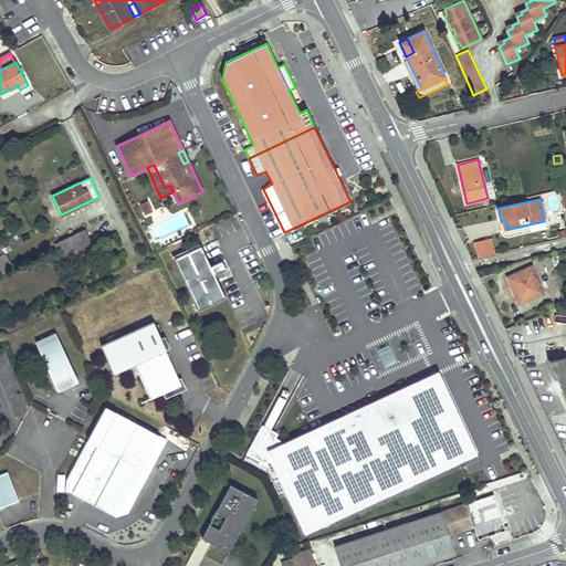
[(153,212),(147,201),(140,205),(146,216),(153,212)]
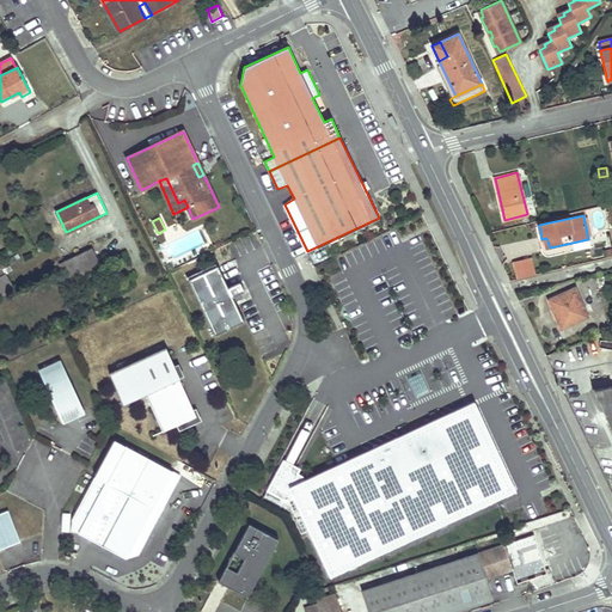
[(203,244),(197,232),(170,244),(176,256),(203,244)]
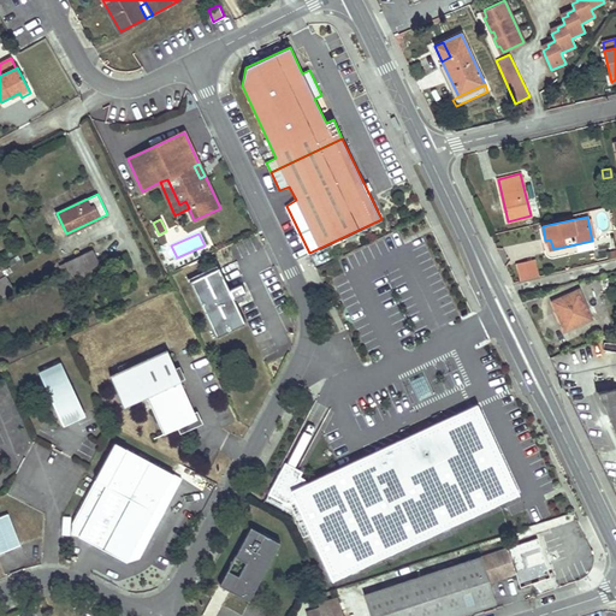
[(102,271),(93,249),(65,262),(66,265),(61,267),(71,288),(102,271)]
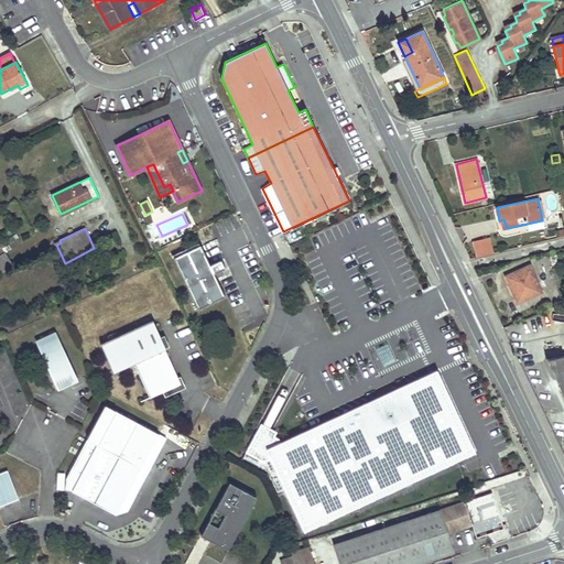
[(492,253),(489,238),(483,239),(487,255),(492,253)]
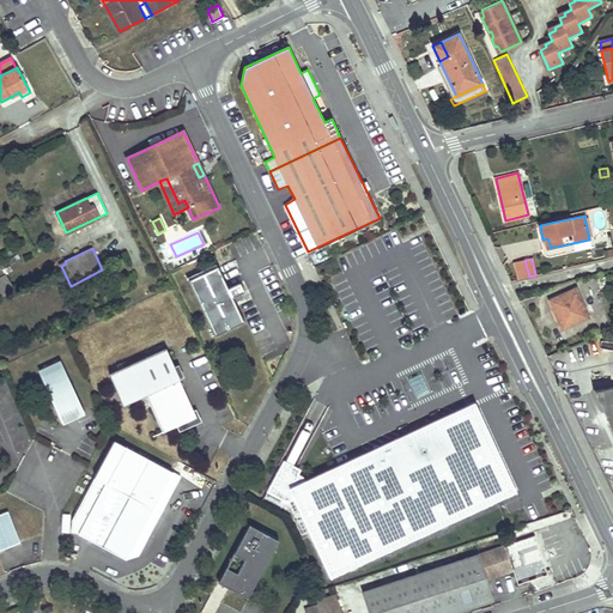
[(515,263),(519,279),(529,277),(525,260),(515,263)]
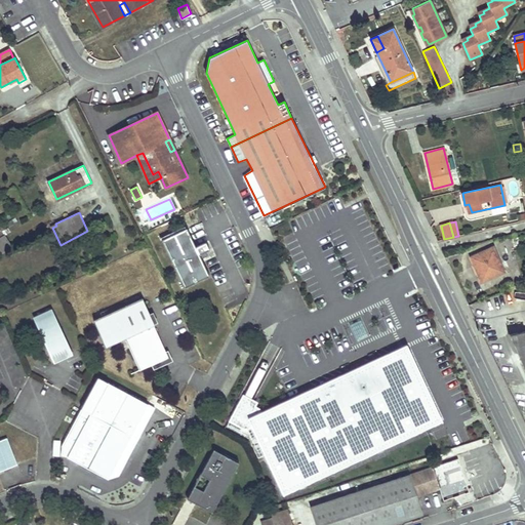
[(208,249),(205,242),(195,247),(186,229),(162,239),(185,287),(208,276),(200,258),(205,256),(203,252),(208,249)]
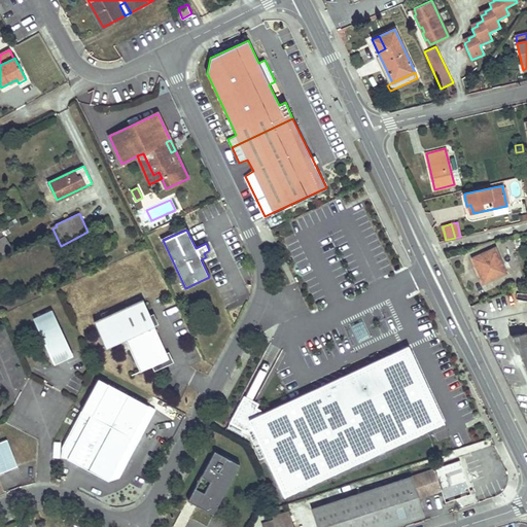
[(526,235),(513,239),(515,245),(526,242),(526,235)]
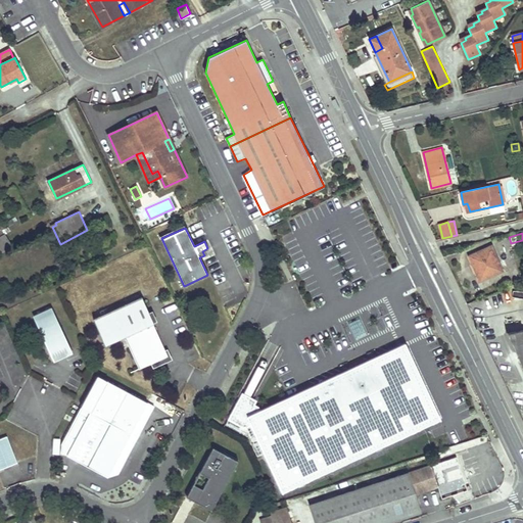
[(0,250),(1,252),(11,245),(4,234),(0,236),(0,250)]
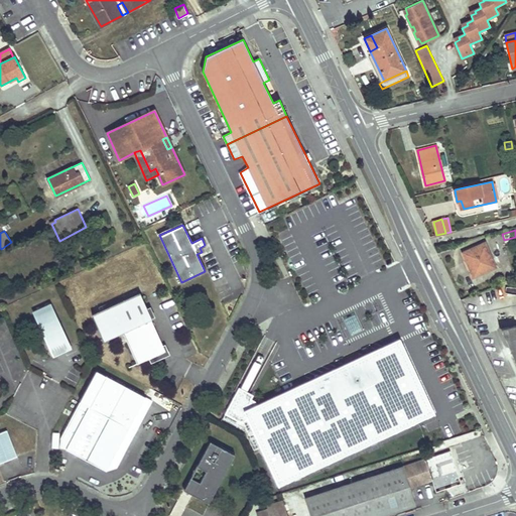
[(486,243),(463,252),(472,276),(495,267),(486,243)]
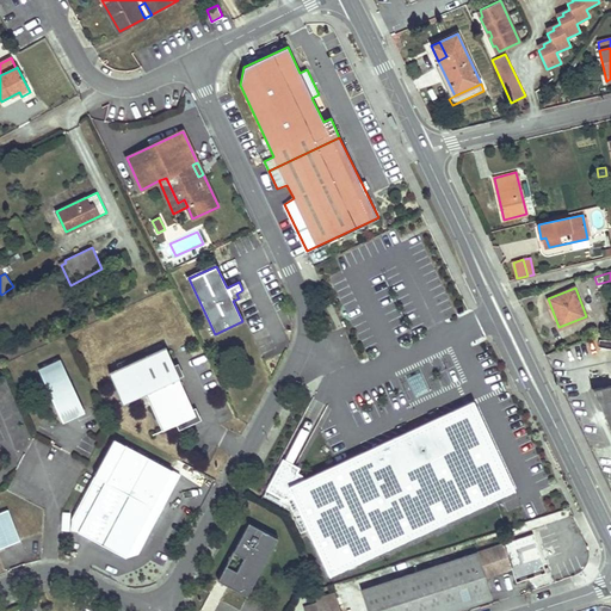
[(186,420),(191,411),(177,381),(180,378),(166,347),(109,372),(123,405),(146,395),(162,431),(178,424),(186,420)]
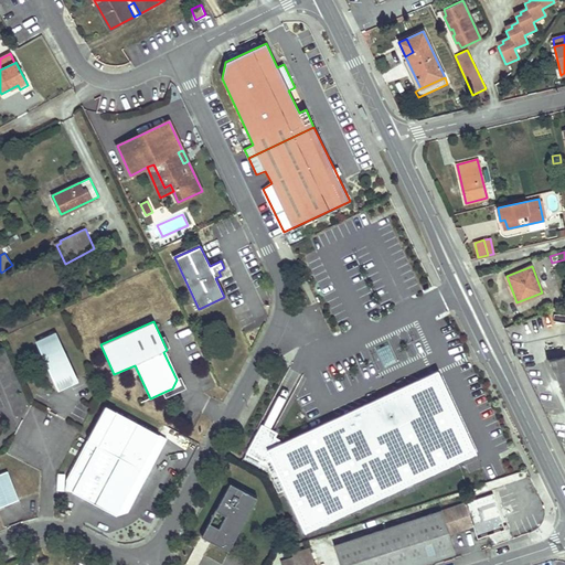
[(56,333),(38,342),(44,355),(42,356),(56,388),(77,380),(56,333)]
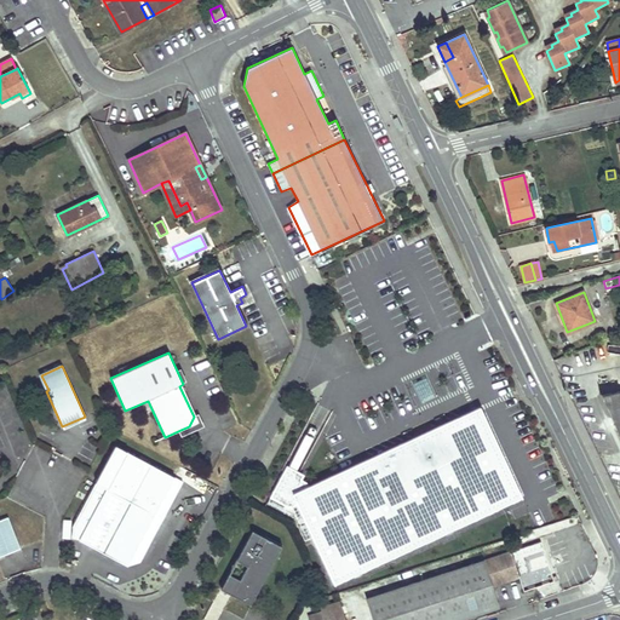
[(426,378),(412,384),(419,403),(435,397),(426,378)]
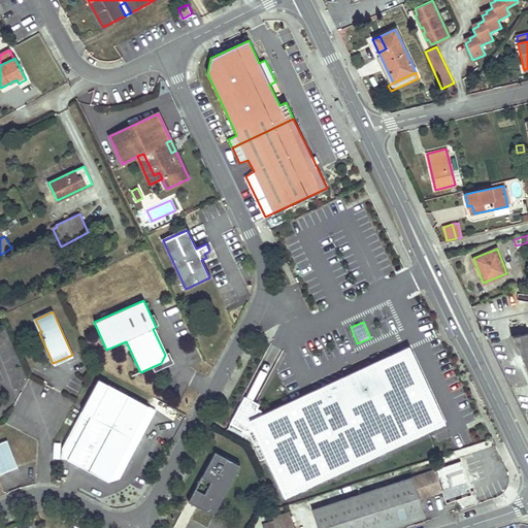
[(527,333),(512,337),(527,371),(527,333)]
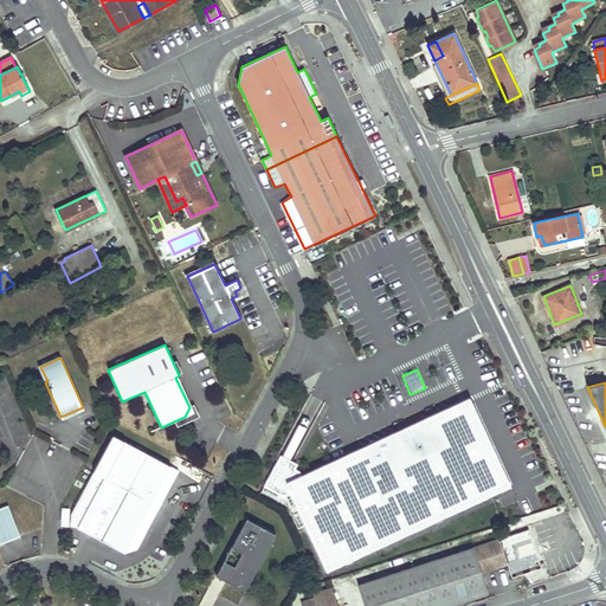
[(481,423),(468,399),(456,404),(334,462),(301,477),(285,485),(304,528),(324,575),(510,489),(481,423)]
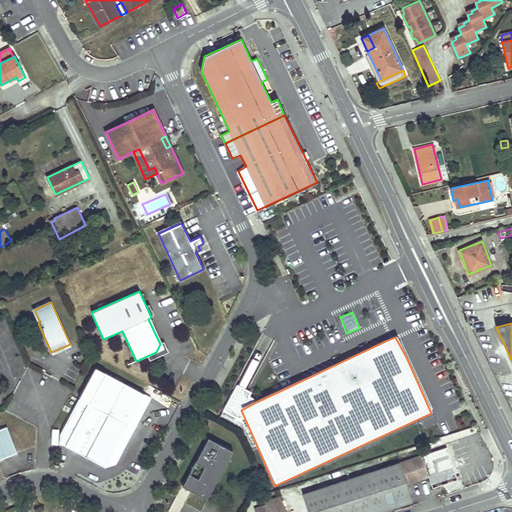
[(156,352),(149,355),(151,360),(167,353),(164,345),(160,344),(156,352)]
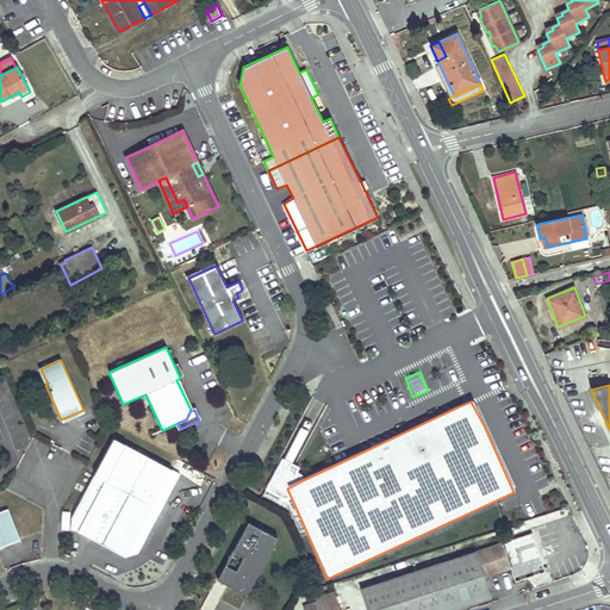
[(287,489),(303,480),(302,477),(298,473),(299,468),(288,462),(281,459),(263,491),(285,502),(299,534),(306,531),(287,489)]
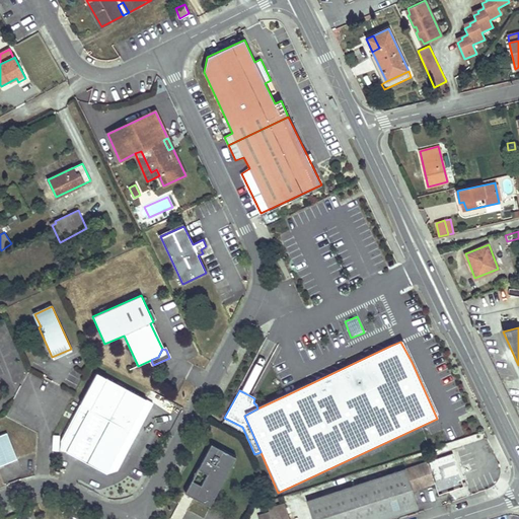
[(130,428),(90,406),(65,453),(84,463),(97,471),(107,469),(121,444),(130,428)]
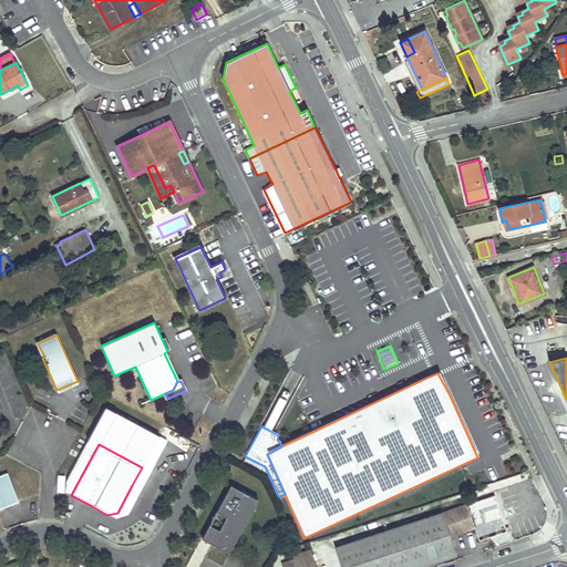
[(7,472),(0,474),(0,508),(18,502),(7,472)]
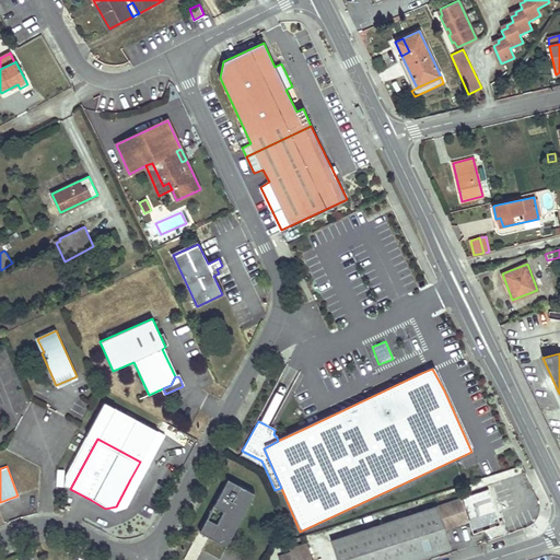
[(254,493),(228,479),(213,505),(223,511),(216,526),(206,521),(199,534),(225,549),(254,493)]
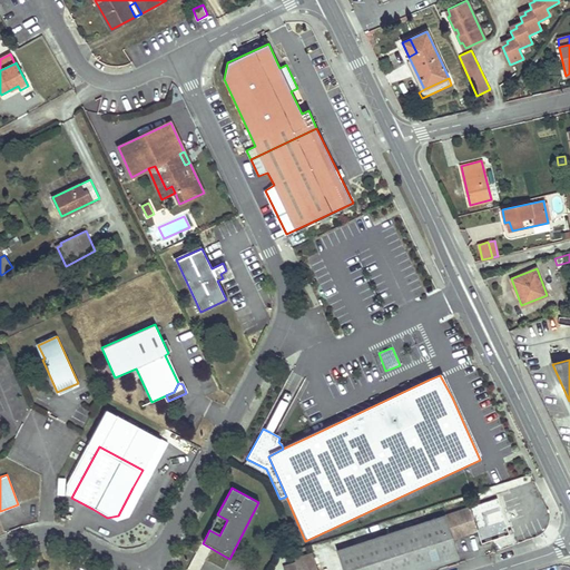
[(470,507),(338,550),(344,569),(418,569),(457,558),(451,539),(478,530),(482,543),(509,534),(498,499),(470,507)]
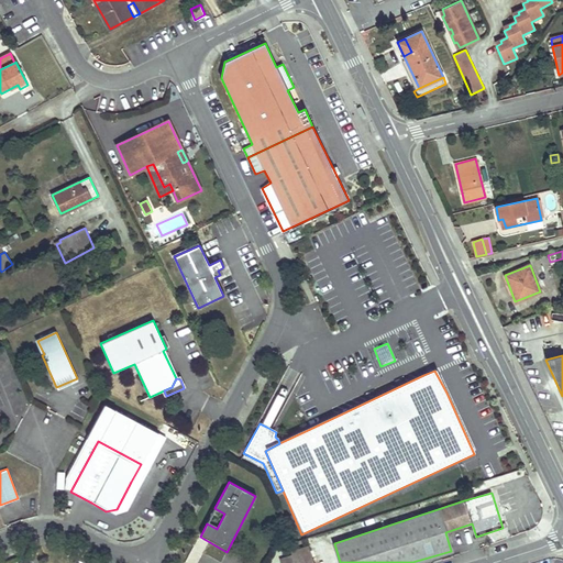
[(315,562),(309,545),(291,552),(293,554),(295,562),(293,562),(315,562)]
